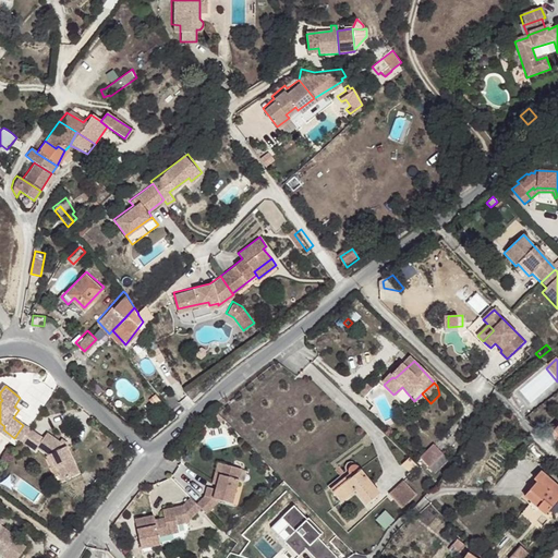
[(374,390),(370,386),(361,393),(365,399),(374,390)]
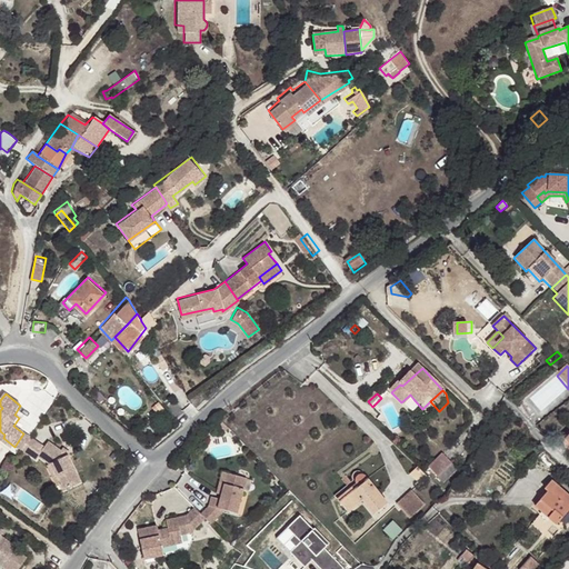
[(405,407),(413,399),(410,395),(401,402),(405,407)]
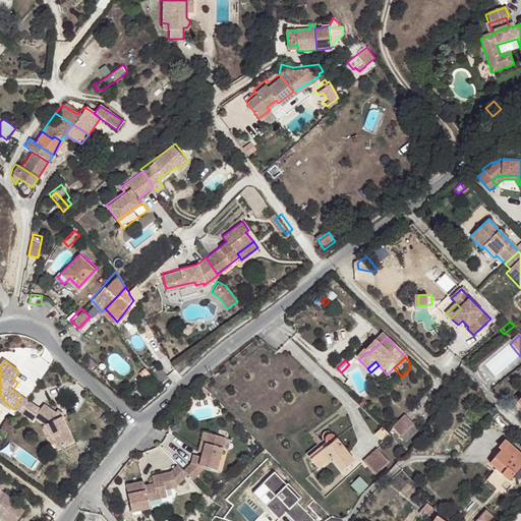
[(160,384),(166,378),(156,366),(151,371),(160,384)]
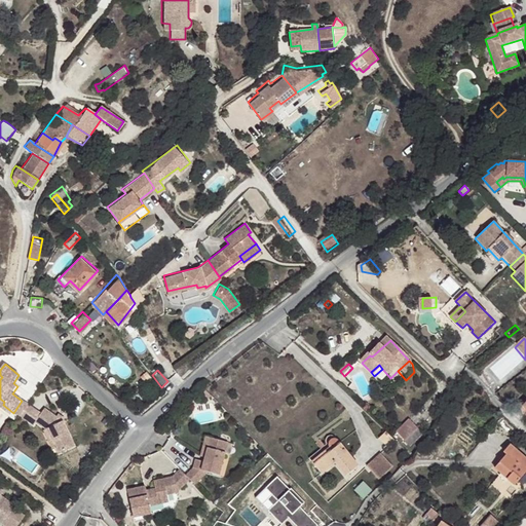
[(0,399),(0,408),(10,416),(13,413),(3,405),(4,402),(0,399)]
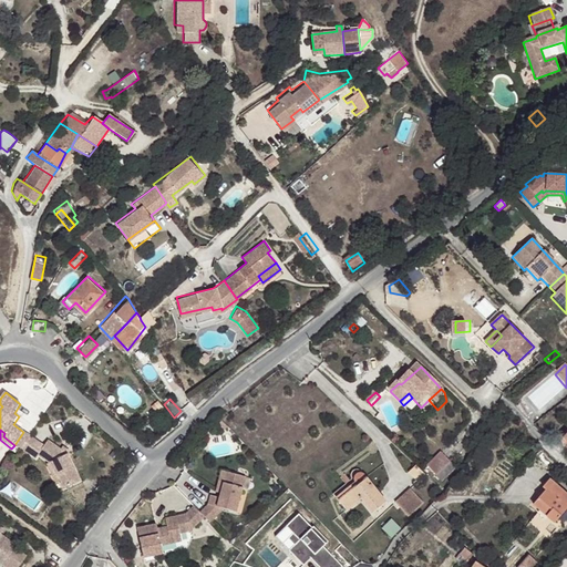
[(37,442),(23,432),(14,445),(28,454),(37,442)]
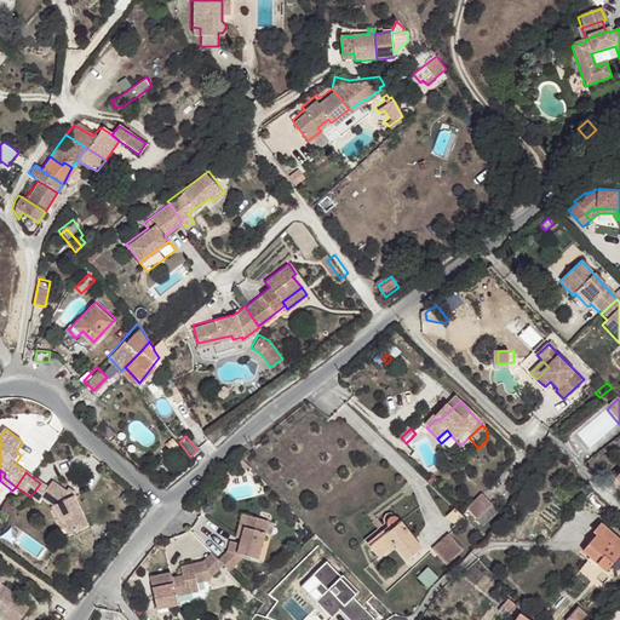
[(40,483),(30,497),(40,503),(42,498),(56,507),(58,507),(67,527),(72,535),(89,528),(74,498),(67,493),(52,483),(49,489),(40,483)]
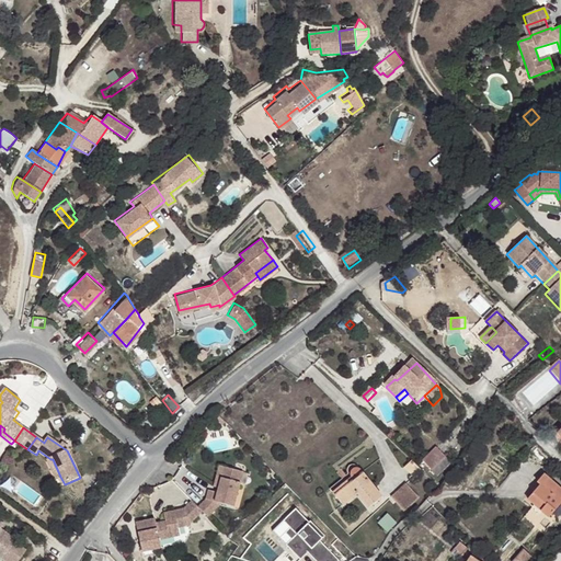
[(432,470),(446,456),(436,447),(422,460),(432,470)]
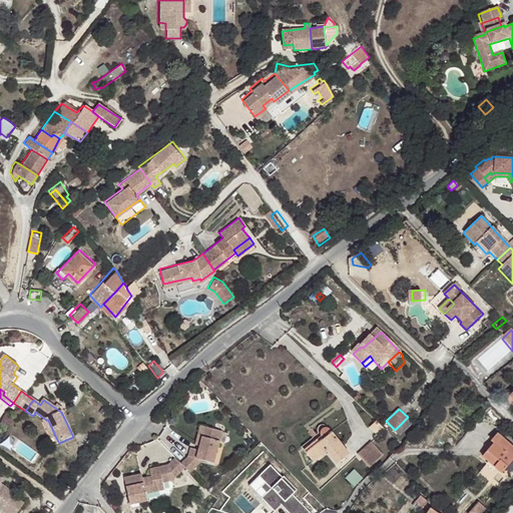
[(414,424),(408,417),(395,430),(401,436),(414,424)]
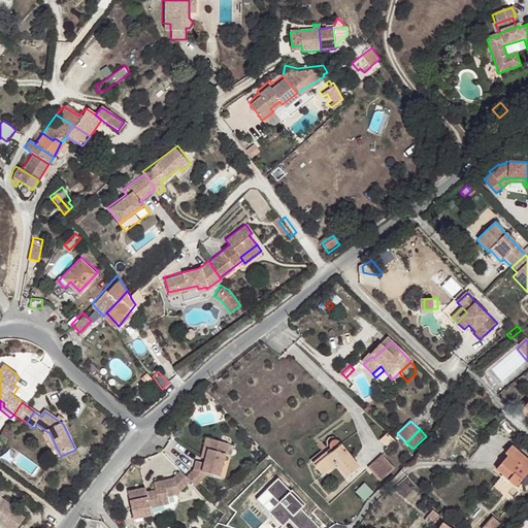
[(50,432),(47,432),(43,434),(52,452),(57,449),(50,432)]
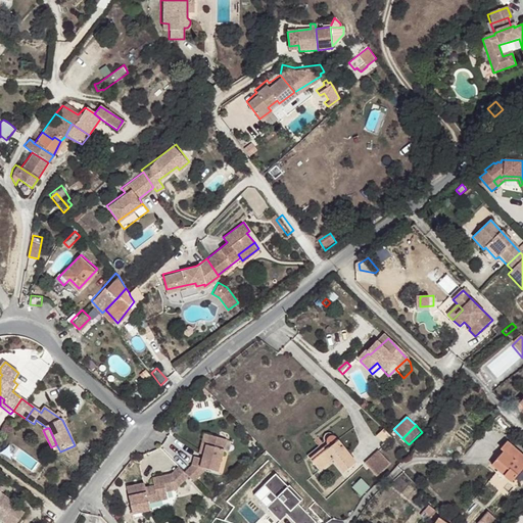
[(386,441),(378,432),(372,438),(380,447),(386,441)]
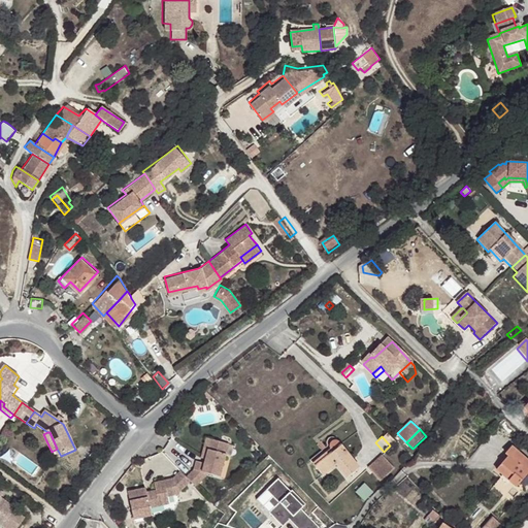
[(206,461),(212,440),(208,439),(202,460),(206,461)]
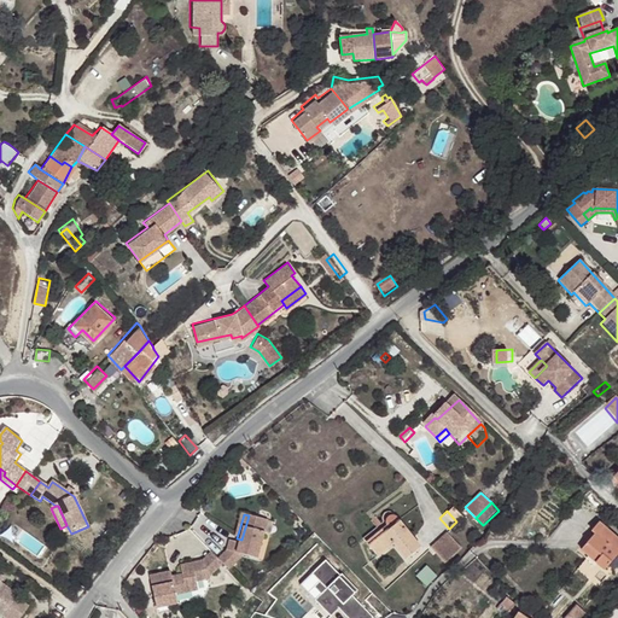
[(419,549),(390,516),(389,516),(386,514),(383,516),(380,519),(382,523),(380,524),(374,516),(369,520),(377,529),(363,540),(378,558),(394,544),(406,560),(419,549)]
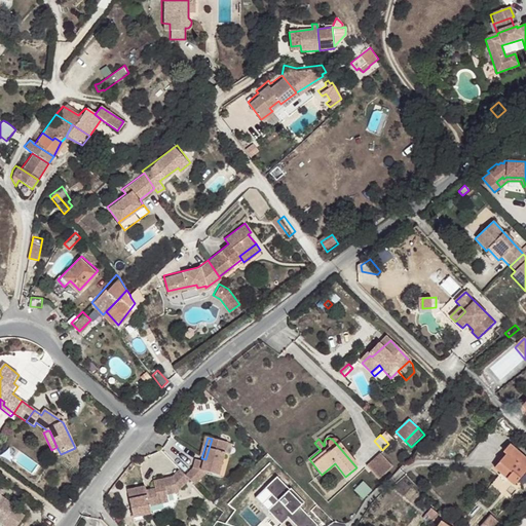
[(219,478),(226,455),(229,444),(212,439),(205,459),(209,459),(207,464),(204,463),(196,461),(193,470),(208,474),(219,478)]
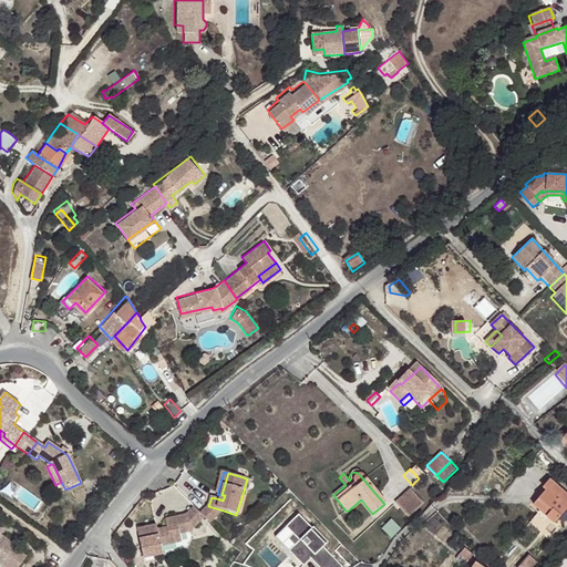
[(566,494),(550,480),(543,487),(546,490),(534,505),(555,522),(566,507),(566,494)]
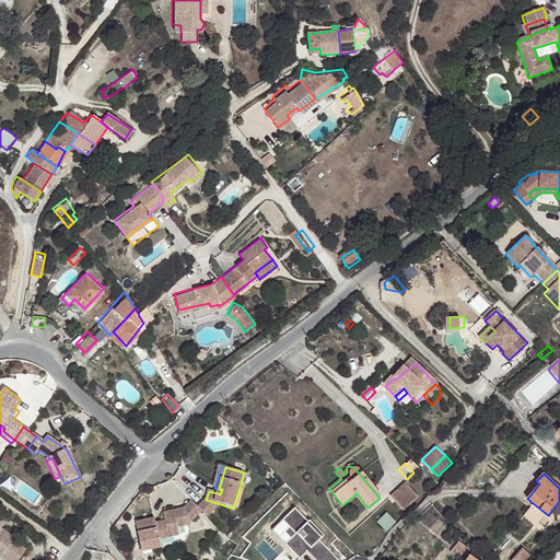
[(422,496),(409,481),(394,496),(407,510),(422,496)]
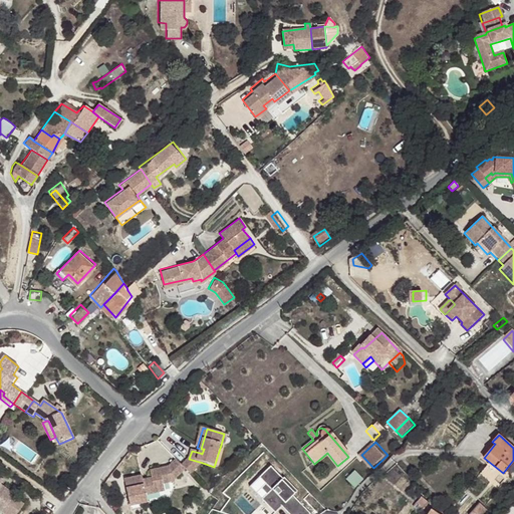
[(189,459),(182,466),(186,470),(191,475),(203,463),(189,459)]
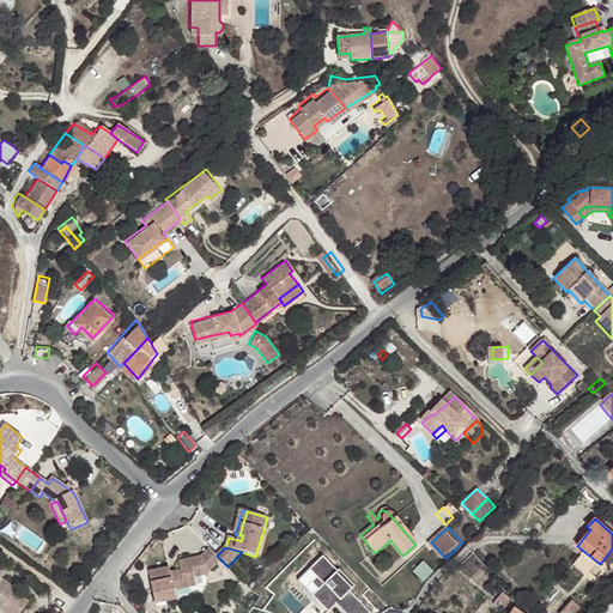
[(211,550),(201,557),(206,575),(222,560),(217,556),(211,550)]
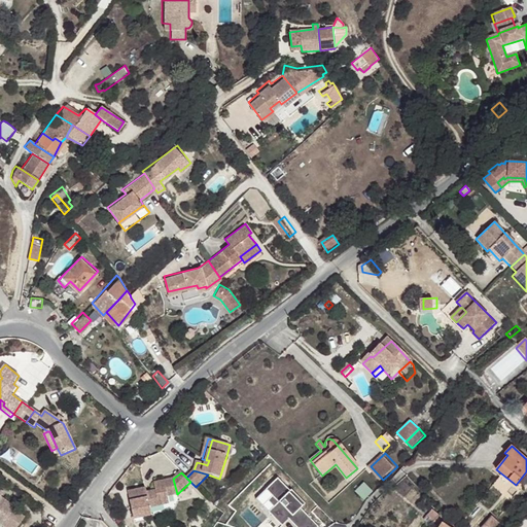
[(148,497),(147,492),(146,487),(128,491),(133,518),(144,516),(143,513),(149,511),(149,507),(165,504),(163,497),(167,496),(177,494),(173,479),(154,483),(156,490),(152,491),(152,496),(148,497)]
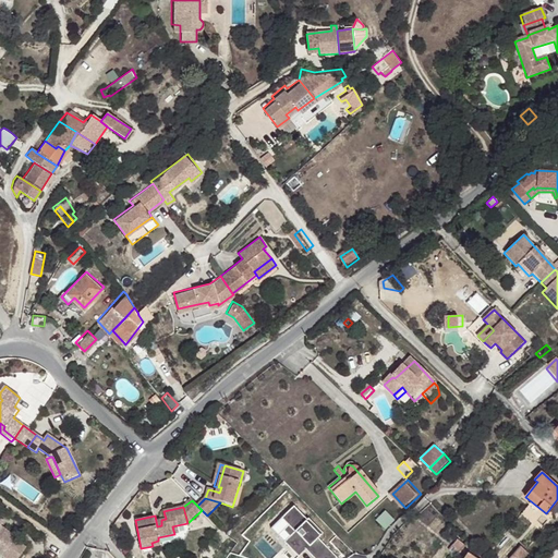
[(294,508),(292,510),(306,523),(308,521),(294,508)]
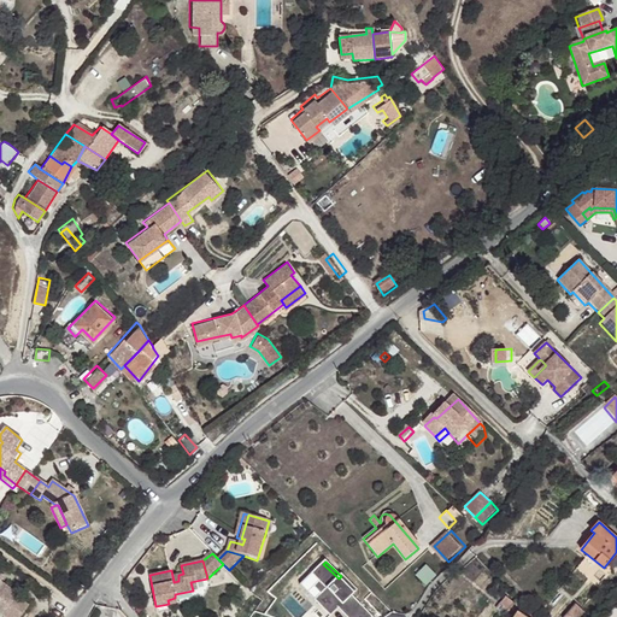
[(323,564),(312,575),(319,582),(315,588),(322,595),(316,601),(330,616),(331,616),(340,610),(353,597),(358,591),(342,575),(341,576),(339,579),(323,564)]
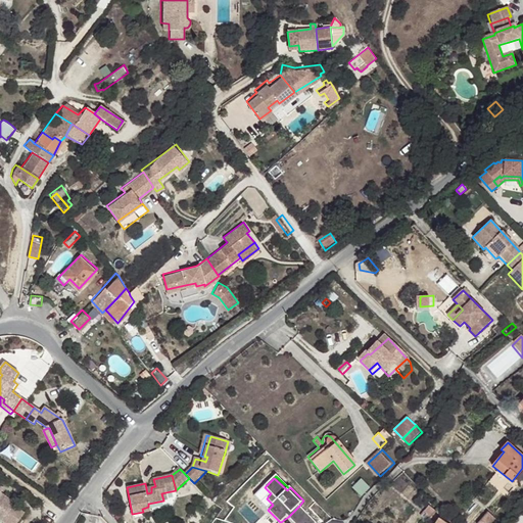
[(357,486),(365,495),(373,487),(365,478),(357,486)]
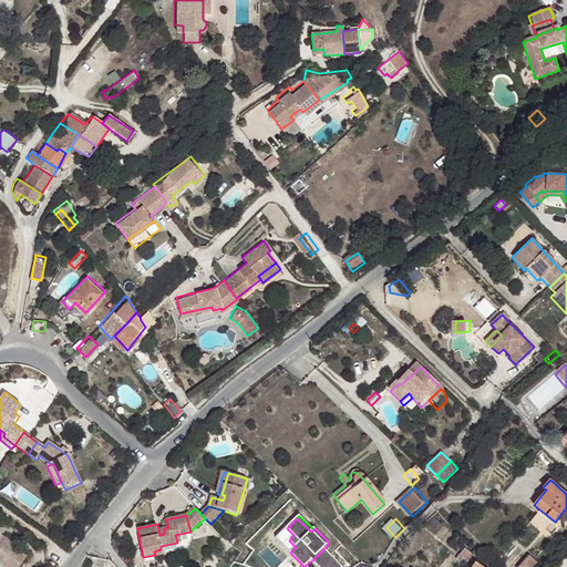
[(277,539),(290,553),(296,547),(289,540),(294,535),(287,528),(277,539)]
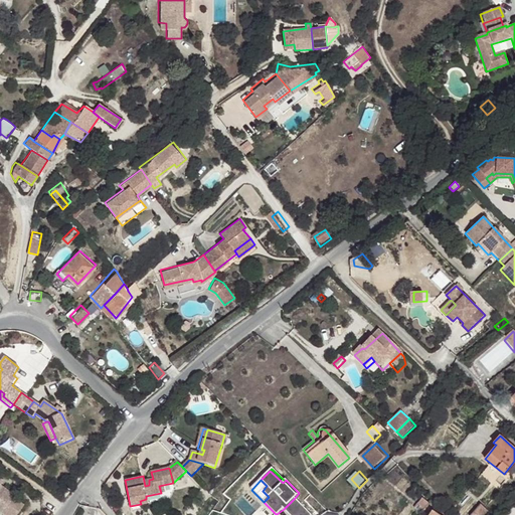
[(0,513),(2,514),(19,514),(25,506),(16,501),(18,499),(0,486),(0,485),(0,513)]
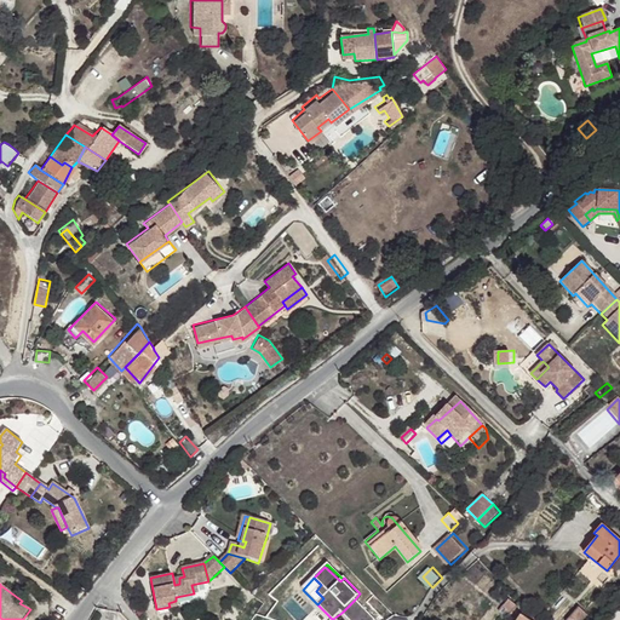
[(518,606),(509,598),(500,609),(509,616),(518,606)]
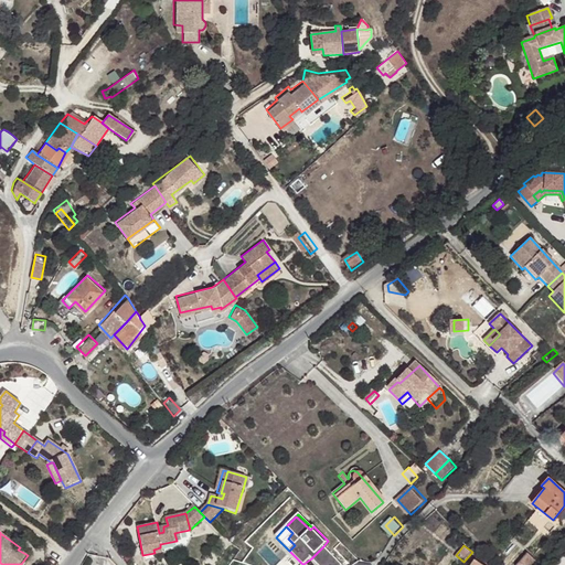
[(318,564),(320,564),(331,554),(323,546),(311,558),(318,564)]
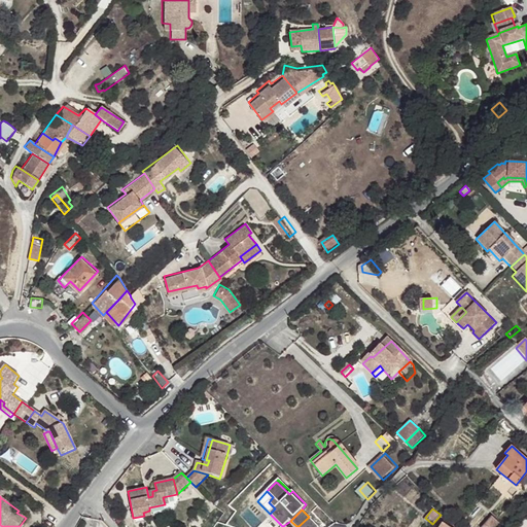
[(318,526),(309,517),(299,526),(318,526)]
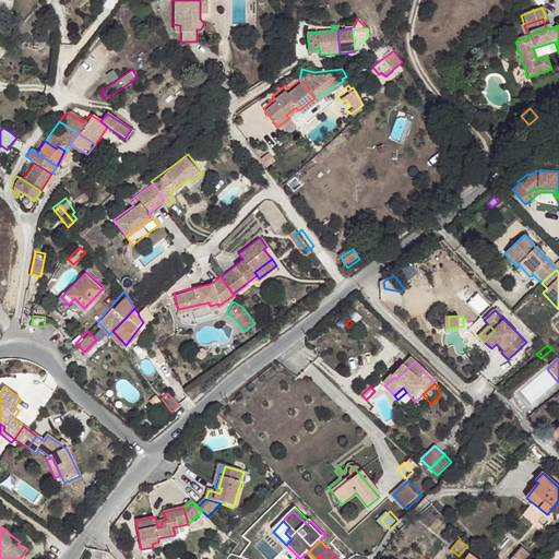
[(512,558),(530,558),(532,557),(521,549),(512,558)]
